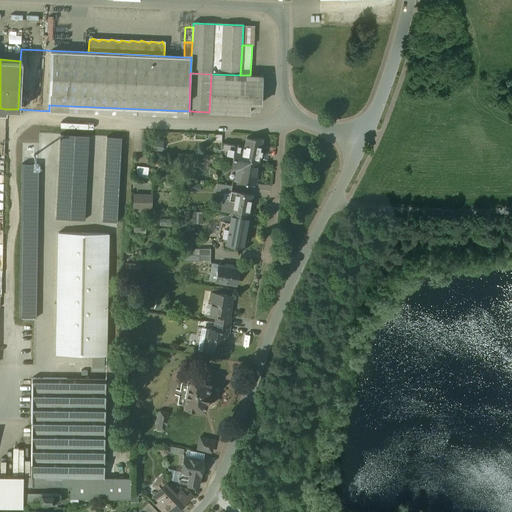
[(240,75),(211,74),(209,112),(249,114),(249,103),(250,75),(240,75)]
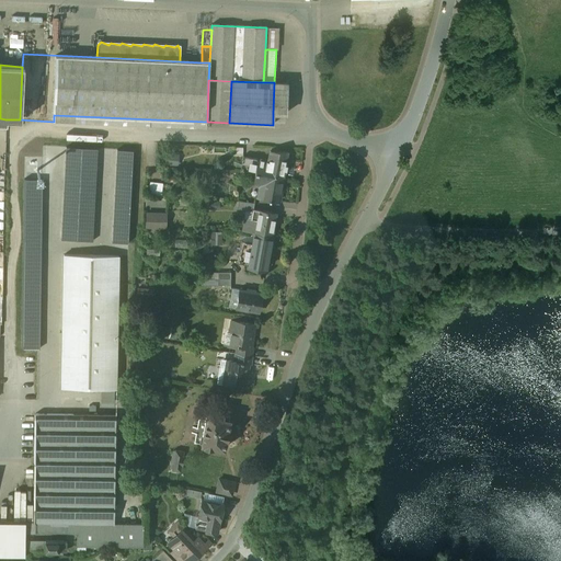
[(287,83),(274,82),(273,113),(285,114),(287,83)]
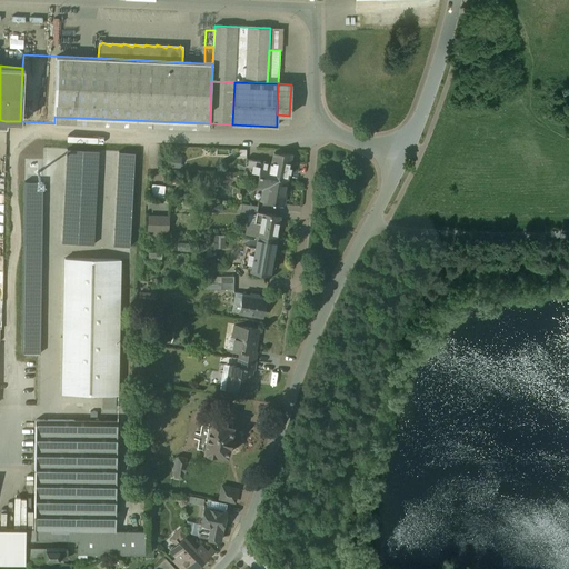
[(210,123),(55,117),(55,123),(209,130),(210,123)]
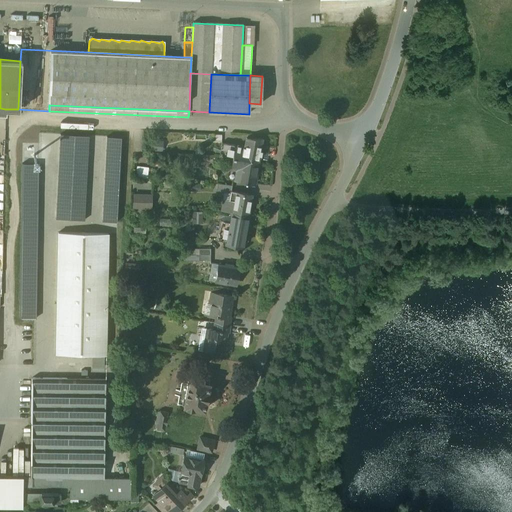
[(89,136),(59,135),(54,219),(84,221),(89,136)]
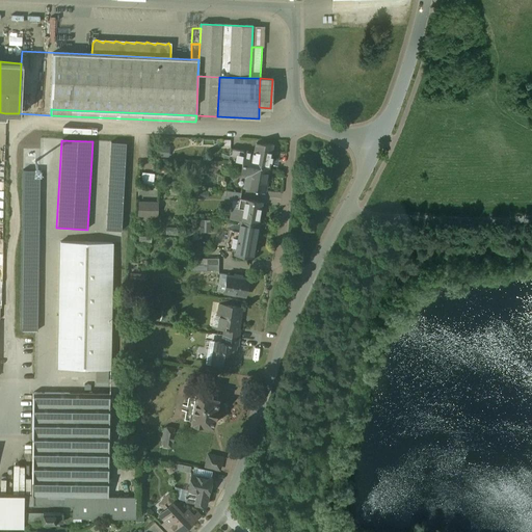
[(126,143),(110,142),(105,231),(122,231),(126,143)]
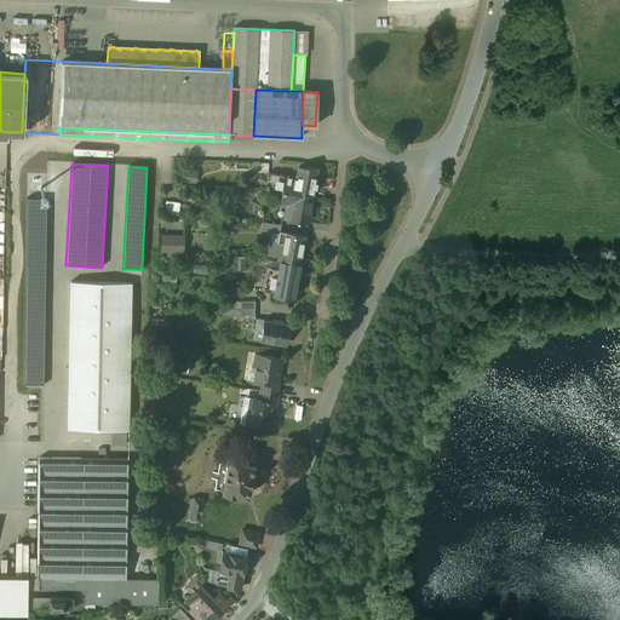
[(317,167),(298,167),(297,178),(285,176),(282,190),(311,196),(313,196),(317,167)]
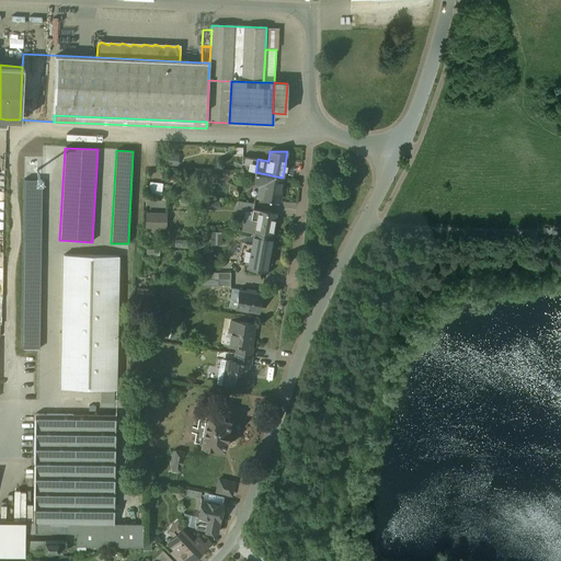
[(258,159),(242,156),(240,171),(255,172),(258,159)]
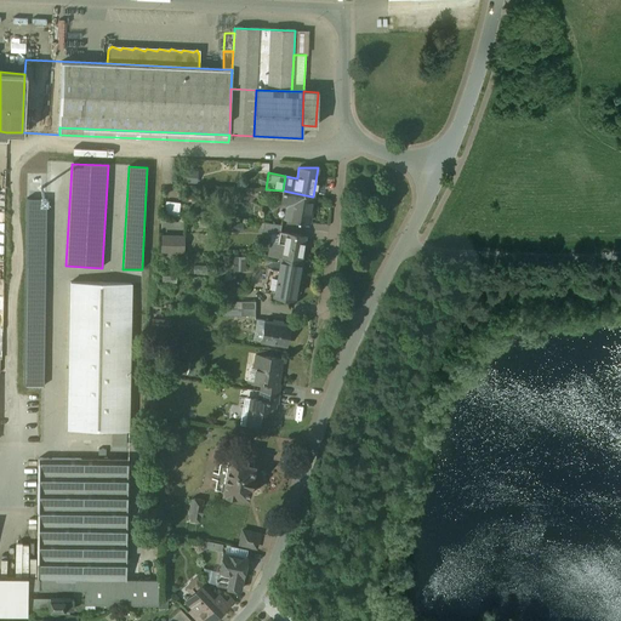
[(312,197),(283,191),(280,205),(292,208),(290,220),(307,223),(312,197)]
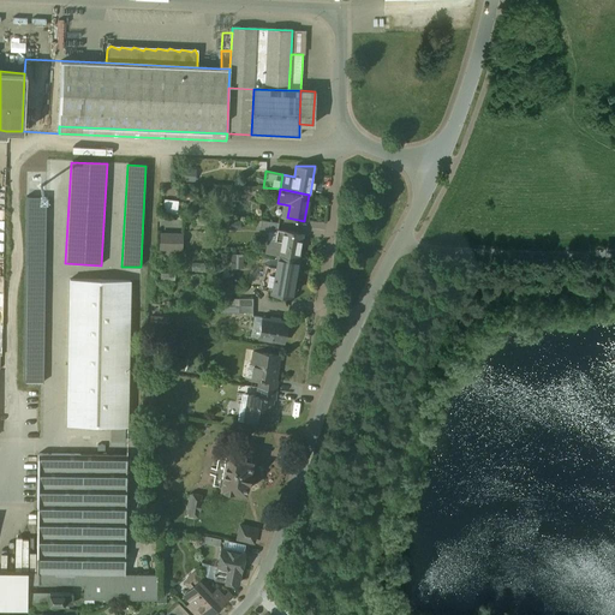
[(23,381),(43,382),(46,197),(27,197),(23,381)]
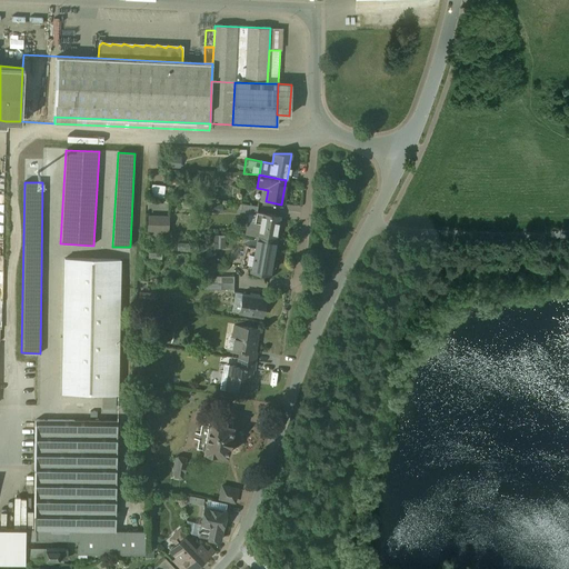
[(155,186),(153,196),(165,196),(165,186),(155,186)]
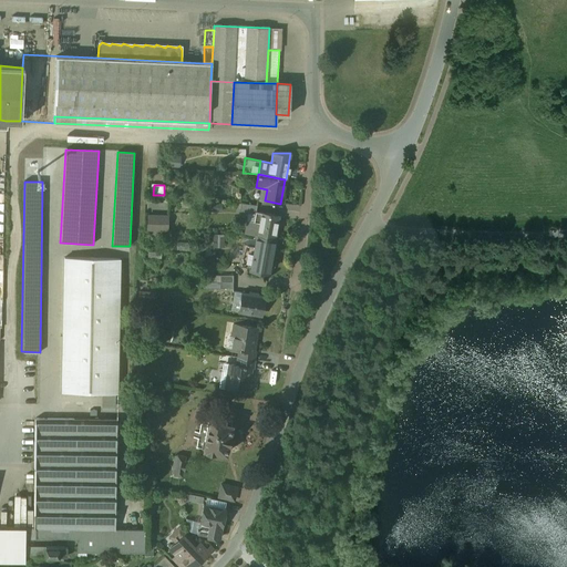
[(257,205),(246,204),(240,204),(239,212),(255,214),(256,212),(257,205)]
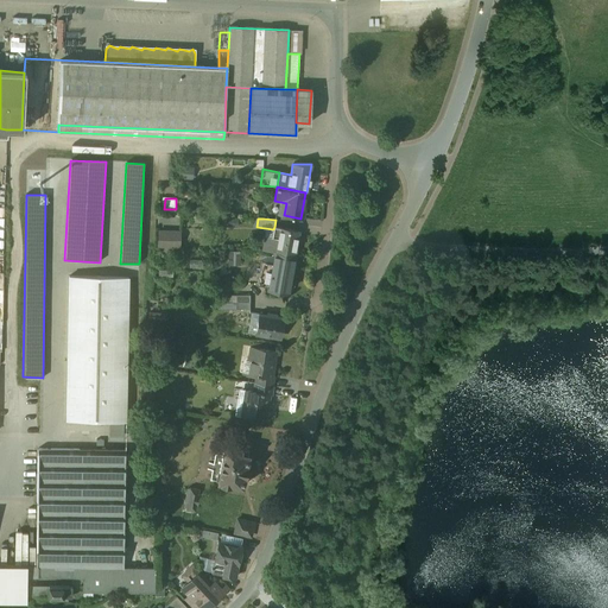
[(299,232),(274,227),(273,229),(273,233),(278,234),(276,253),(295,257),(299,232)]
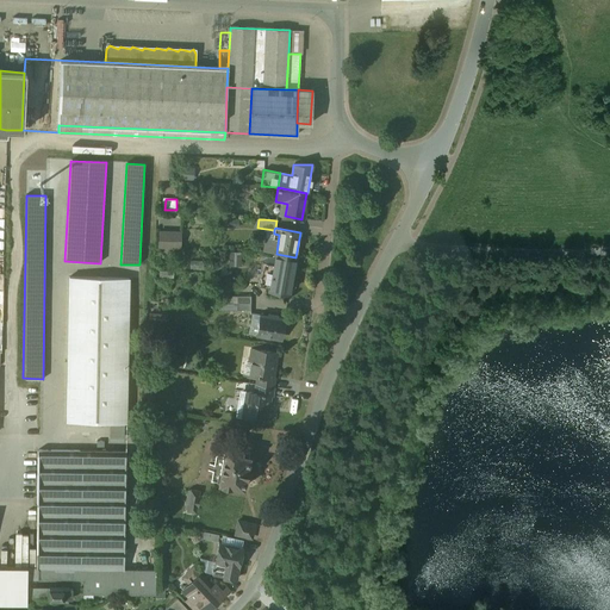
[(180,232),(159,232),(159,247),(180,248),(180,232)]
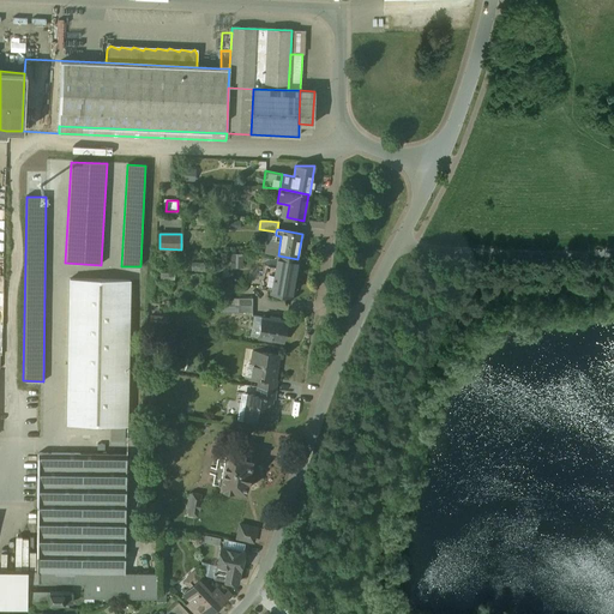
[(233,253),(232,268),(245,269),(245,253),(233,253)]
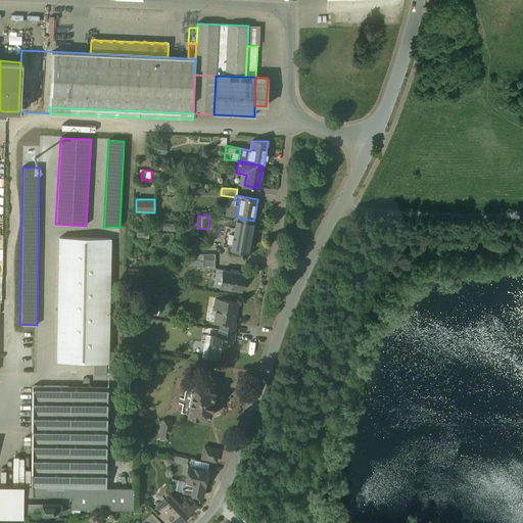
[(237,218),(235,227),(225,225),(222,245),(232,247),(231,248),(247,250),(253,221),(237,218)]
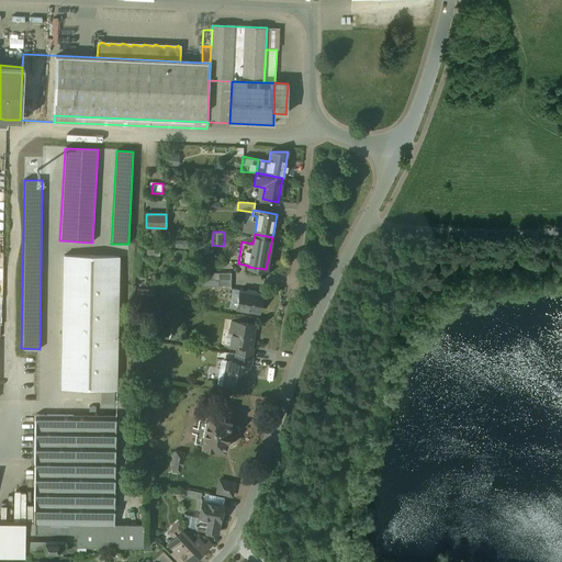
[(119,256),(64,255),(62,389),(116,390),(119,256)]
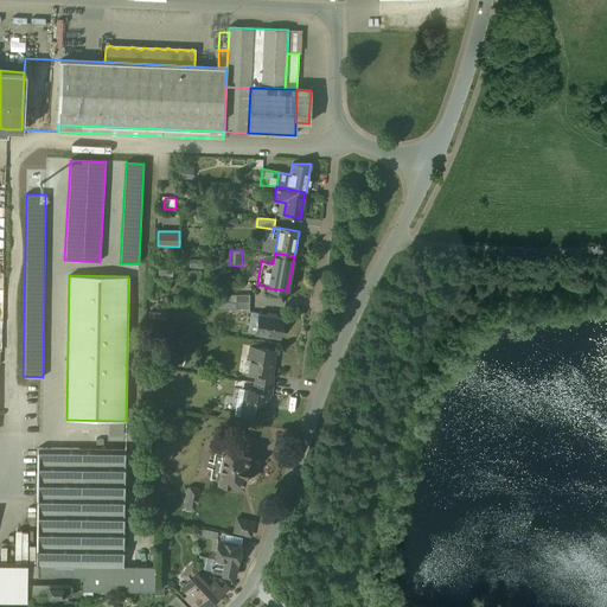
[(274,315),(268,314),(268,315),(260,314),(256,333),(279,337),(282,319),(274,317),(274,315)]
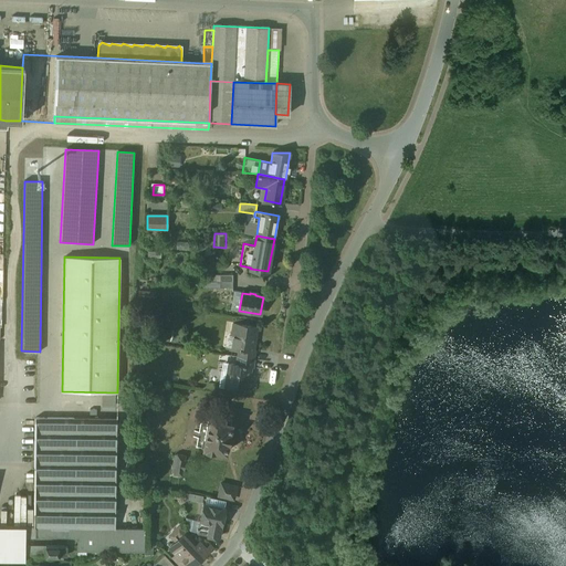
[(257,326),(233,323),(231,335),(233,336),(231,348),(238,349),(253,352),(253,350),(257,326)]
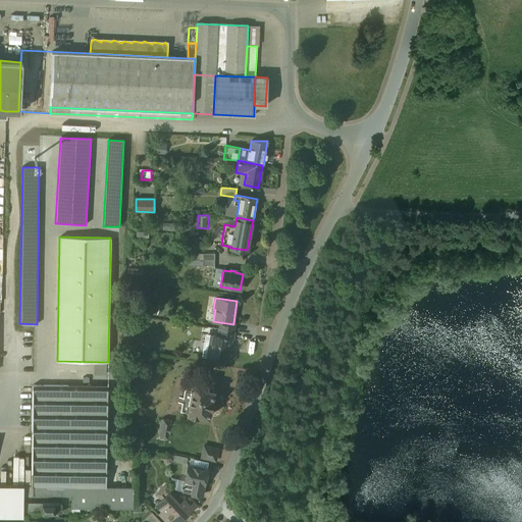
[(233,324),(219,322),(218,328),(233,331),(236,323),(233,323),(233,324)]
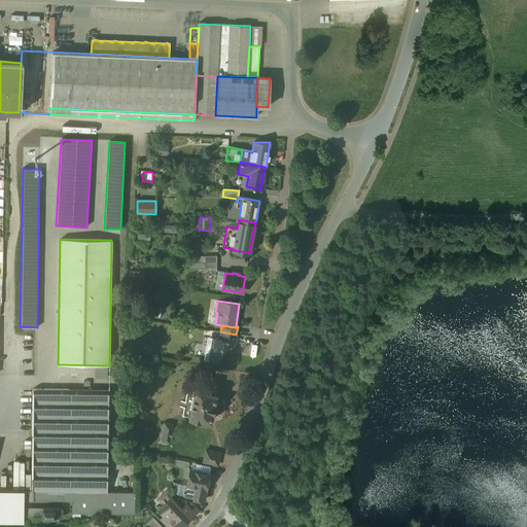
[(236,335),(220,331),(219,339),(211,338),(208,360),(230,364),(233,342),(235,342),(236,335)]
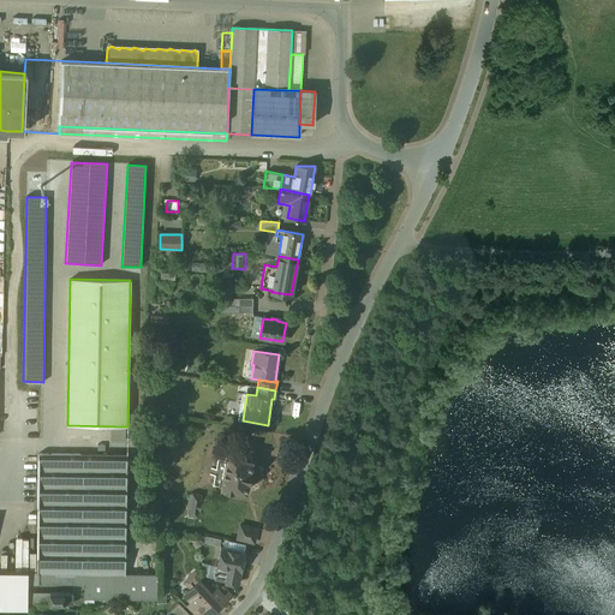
[(251,454),(227,449),(220,488),(224,488),(222,489),(233,491),(233,490),(245,491),(248,482),(250,471),(249,471),(251,460),(250,460),(251,454)]
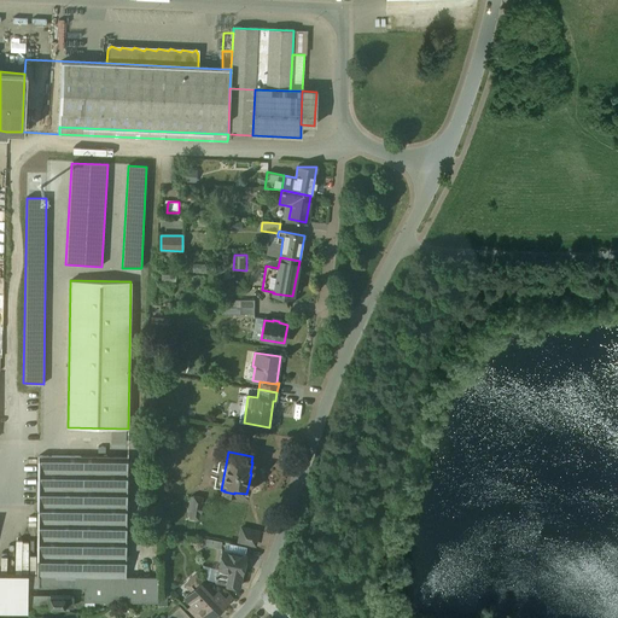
[(127,458),(39,456),(38,576),(38,587),(73,587),(73,595),(73,601),(158,602),(158,577),(126,577),(126,512),(129,512),(129,501),(127,501),(127,458)]
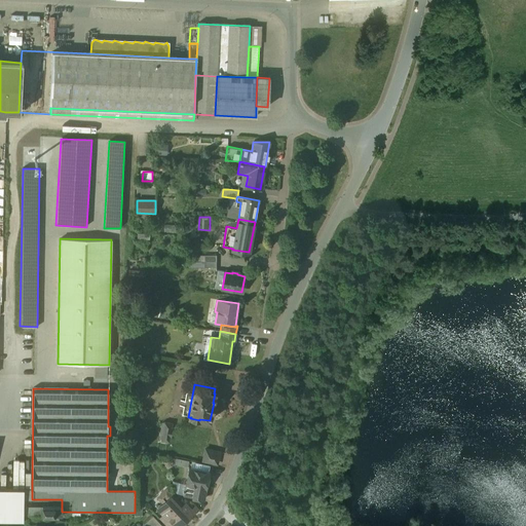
[(171,424),(162,422),(160,434),(163,435),(162,440),(167,441),(168,436),(170,436),(171,429),(170,429),(171,424)]
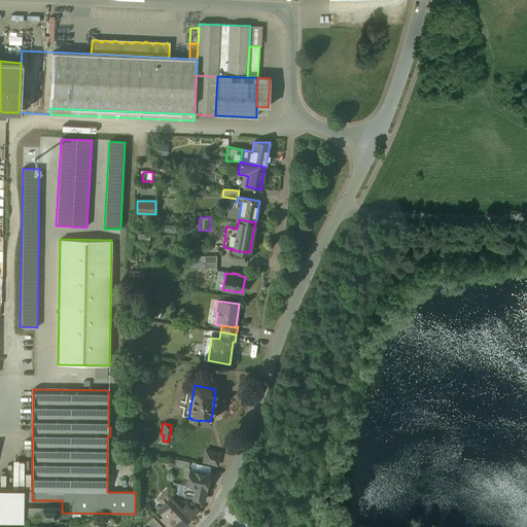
[(220,453),(206,450),(203,462),(217,465),(220,453)]
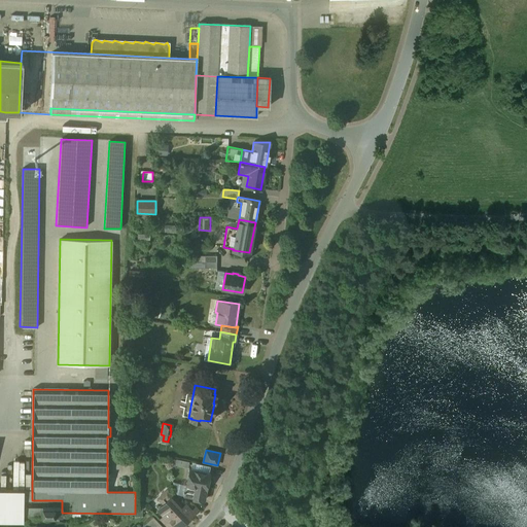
[(189,467),(190,461),(177,459),(176,466),(189,467)]
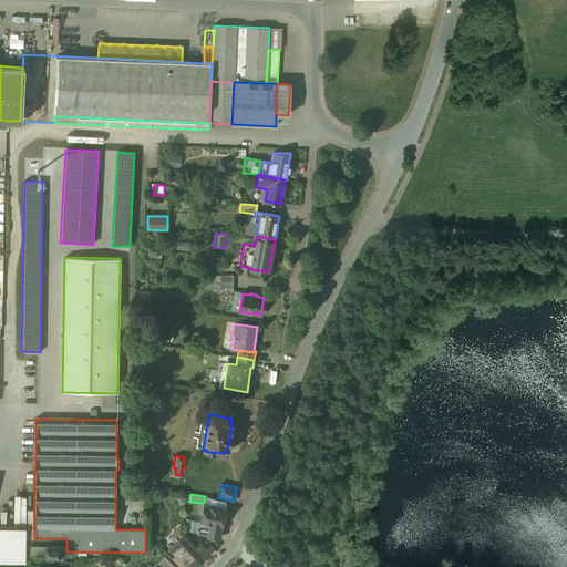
[(2,525),(28,526),(28,496),(16,496),(16,511),(2,511),(2,525)]
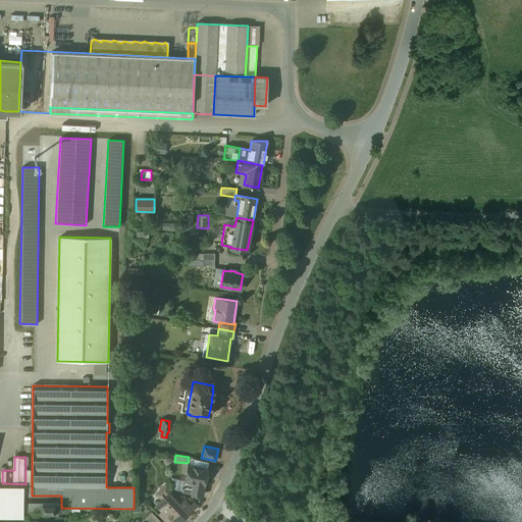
[(207,469),(188,465),(181,491),(201,496),(207,469)]
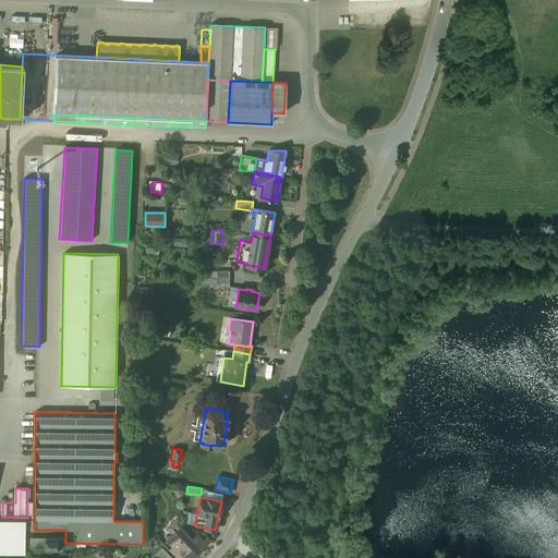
[(0,553),(25,554),(26,547),(45,547),(45,537),(65,537),(65,530),(34,530),(34,520),(0,519),(0,553)]
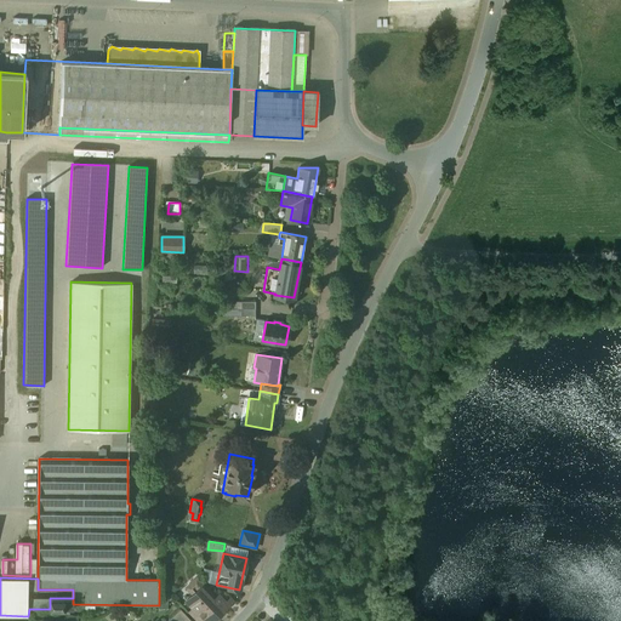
[(212,599),(200,587),(186,600),(193,607),(205,620),(211,620),(228,605),(218,594),(212,599)]
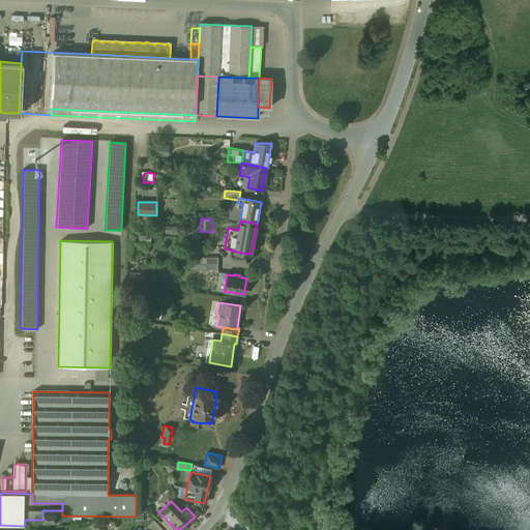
[(62,510),(42,510),(42,520),(62,520),(62,516),(62,510)]
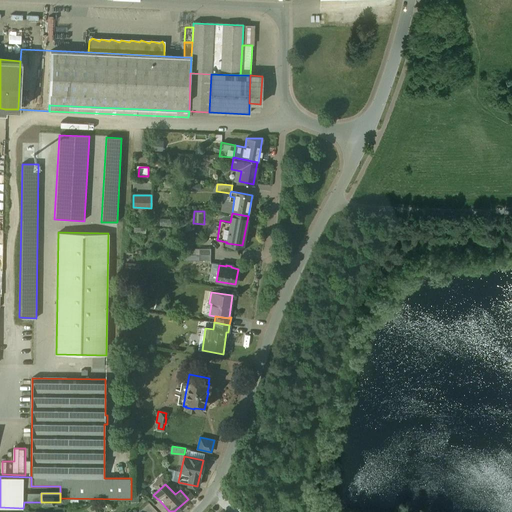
[(169,511),(159,500),(154,505),(161,511),(169,511)]
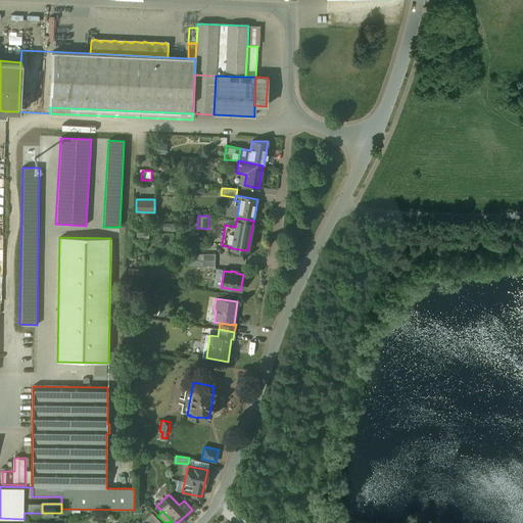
[(160,522),(161,522),(151,513),(140,522),(160,522)]
